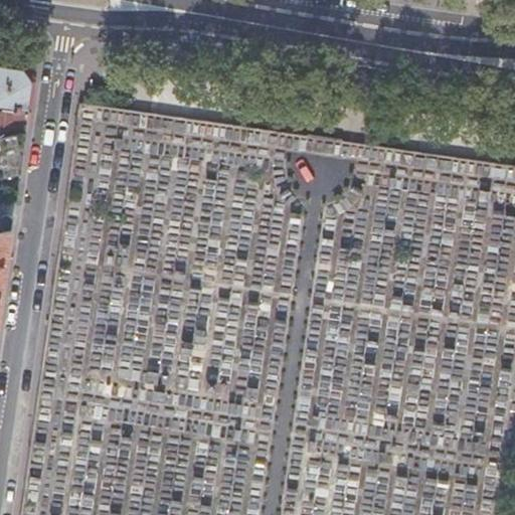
[(0,137),(23,132),(31,83),(26,77),(21,69),(22,62),(20,59),(0,56),(0,137)]
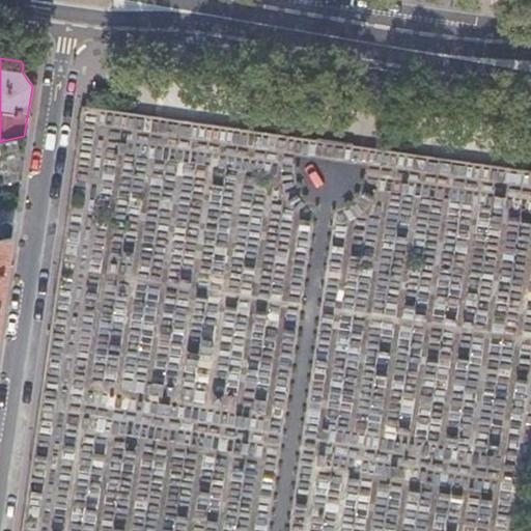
[(0,141),(0,183),(18,179),(22,150),(24,136),(0,141)]
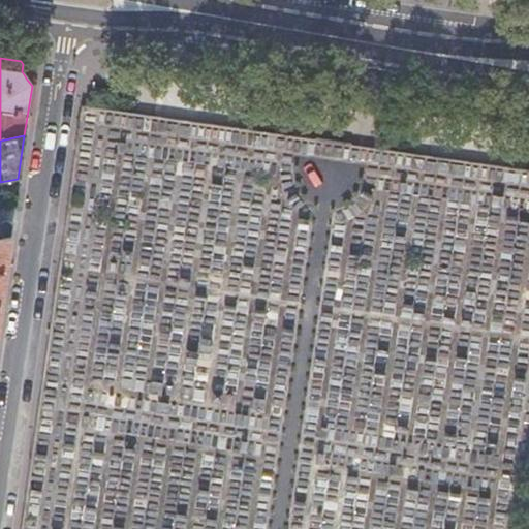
[(528,170),(383,147),(380,161),(363,158),(362,164),(405,170),(403,179),(456,187),(454,200),(528,212),(528,170)]
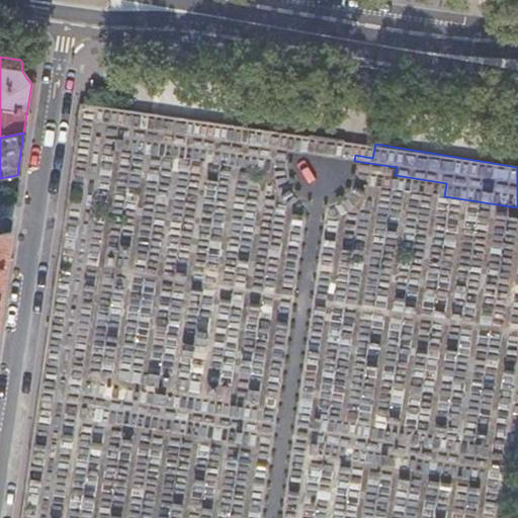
[(0,218),(0,234),(9,232),(11,219),(10,218),(9,218),(8,217),(7,217),(6,217),(0,218)]
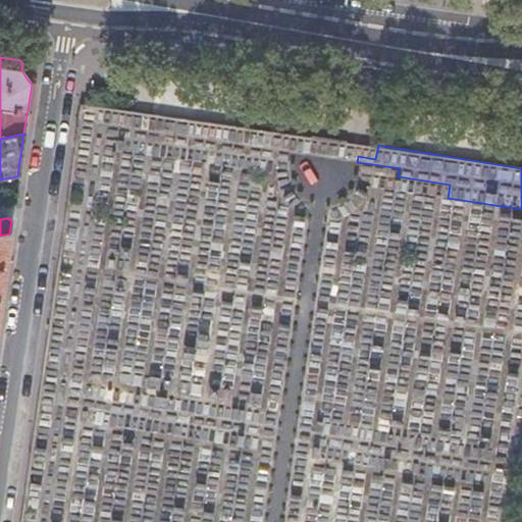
[(0,293),(1,285),(9,233),(0,236),(0,293)]
